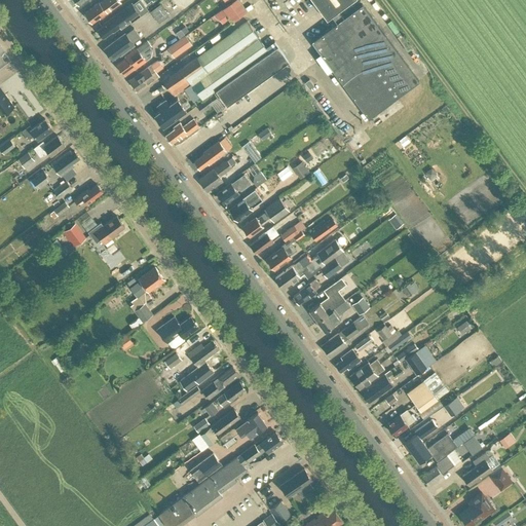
[(120,2),(118,0),(102,0),(99,3),(99,2),(85,12),(92,23),(100,16),(100,17),(120,2)]
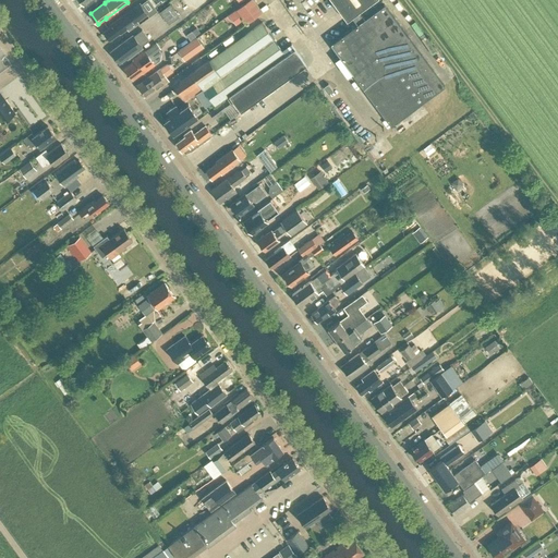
[(263,11),(254,0),(247,0),(235,9),(246,23),(263,11)]
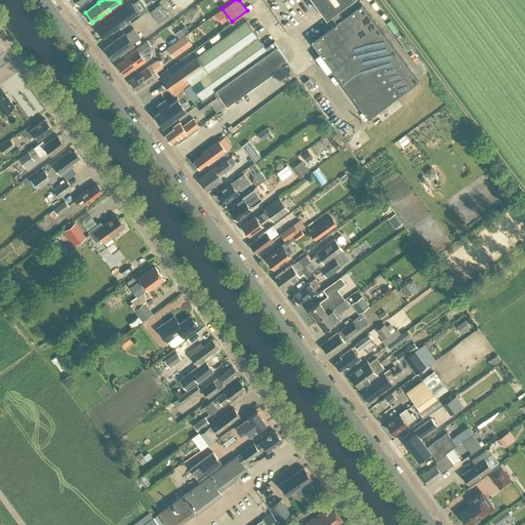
[(313,0),(326,17),(330,14),(336,22),(311,40),(368,117),(417,80),(361,4),(344,16),(337,9),(350,0),(313,0)]
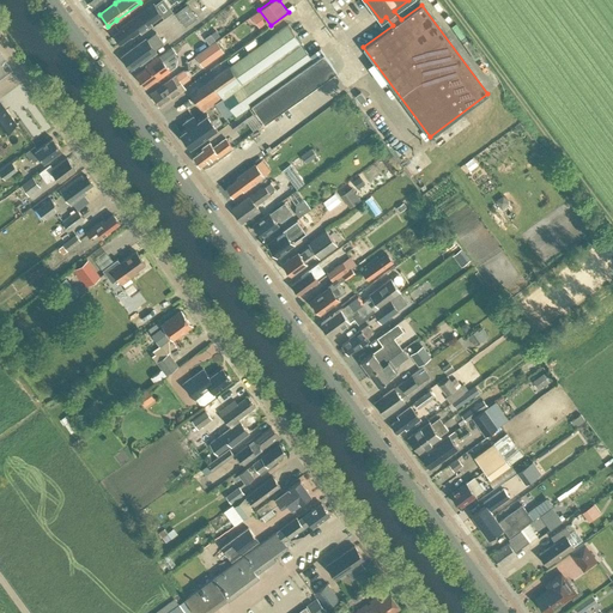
[(122,29),(114,35),(115,36),(115,38),(116,41),(119,41),(120,43),(131,35),(132,37),(139,31),(143,31),(149,28),(147,25),(162,14),(153,4),(121,28),(122,29)]
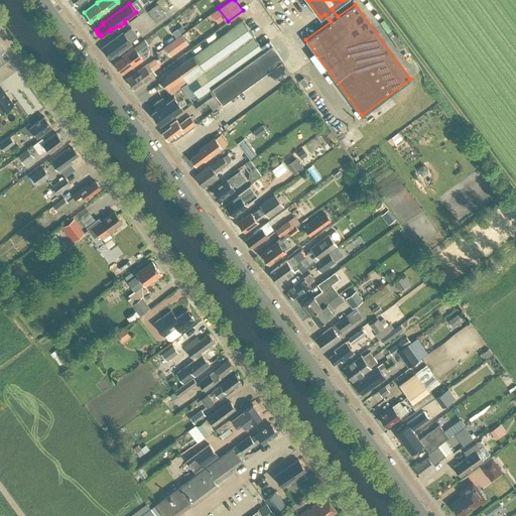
[(165,15),(157,3),(147,11),(156,22),(165,15)]
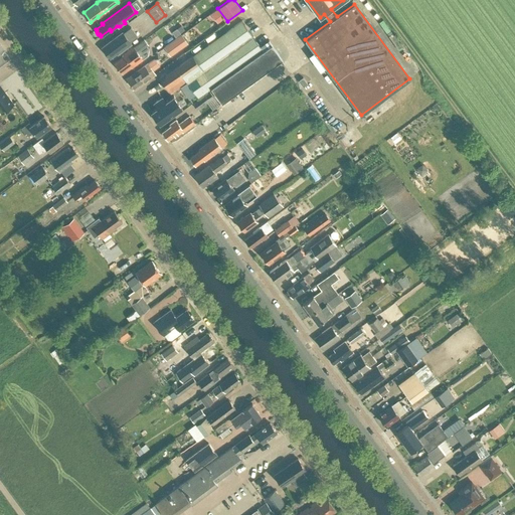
[(211,88),(221,103),(283,59),(269,39),(260,46),(241,20),(160,78),(170,94),(187,81),(197,98),(211,88)]
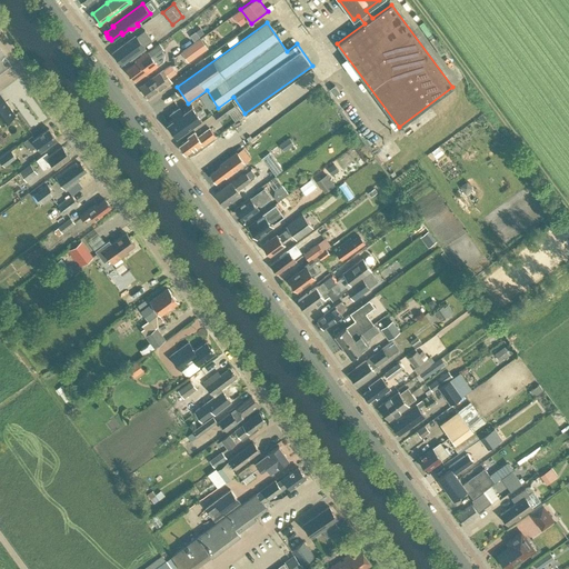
[(129,59),(130,60),(145,49),(143,46),(152,39),(145,29),(112,52),(121,65),(129,59)]
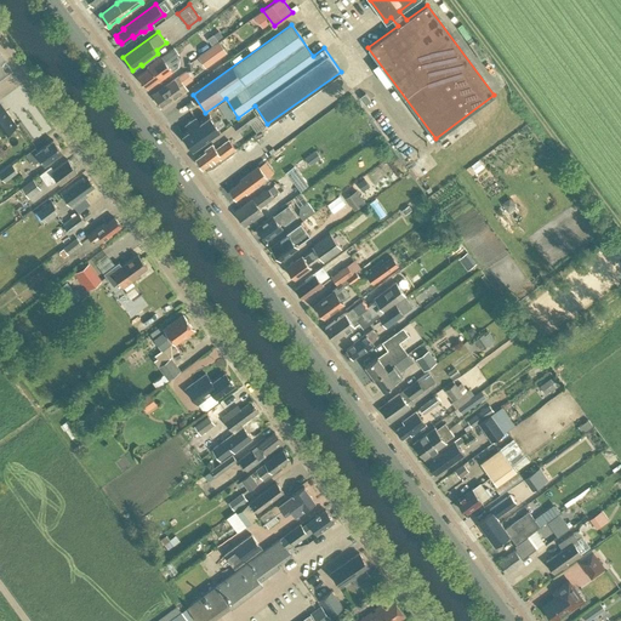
[(227,49),(220,39),(200,52),(208,63),(227,49)]
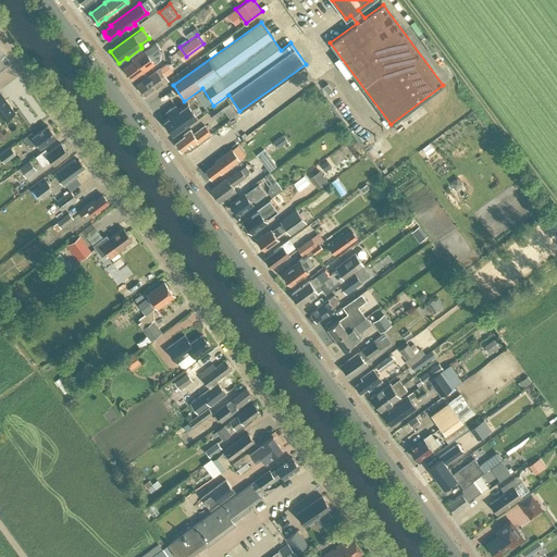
[(135,60),(124,69),(132,78),(141,72),(143,73),(159,61),(160,52),(158,49),(160,48),(156,42),(134,59),(135,60)]
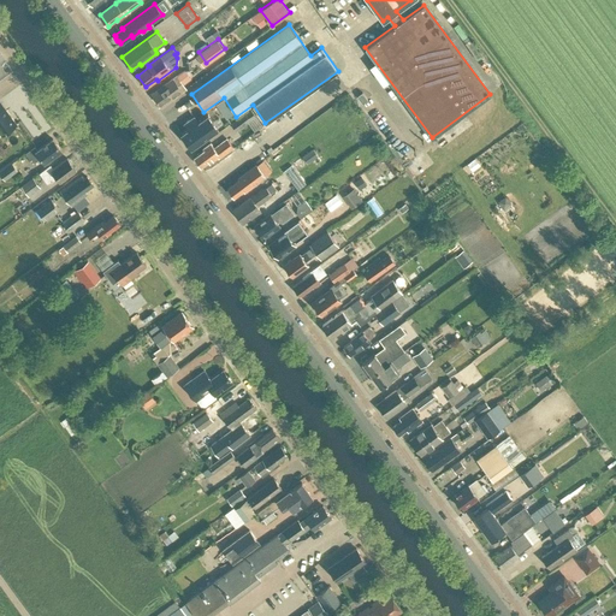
[(185,89),(176,76),(163,87),(163,88),(153,95),(160,106),(171,99),(172,100),(185,89)]
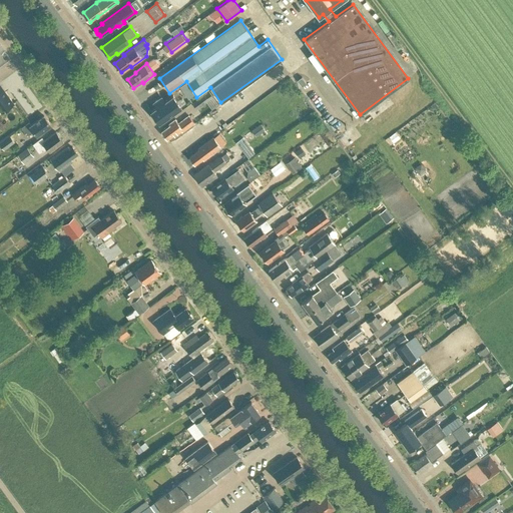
[(308,81),(304,75),(299,78),(304,84),(308,81)]
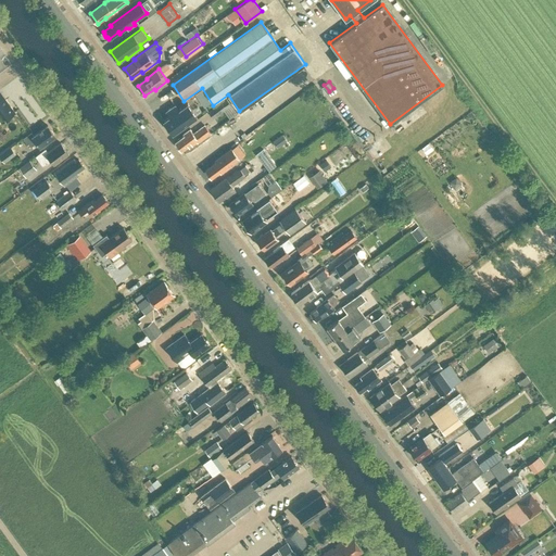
[(0,119),(1,122),(15,112),(0,91),(0,119)]
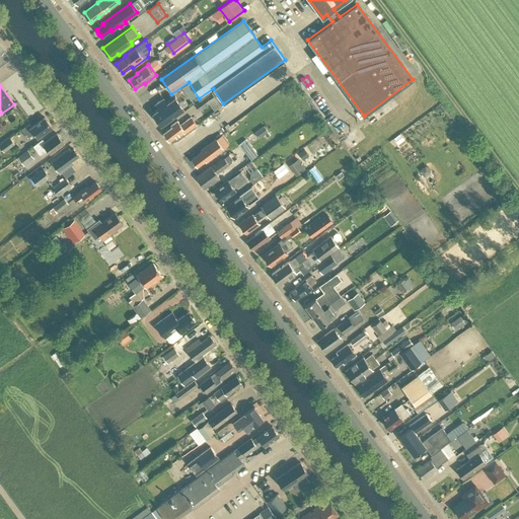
[(199,109),(215,97),(211,92),(195,104),(199,109)]
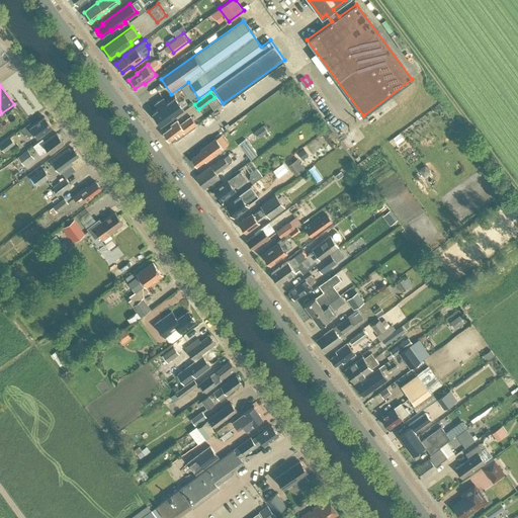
[(161,123),(183,108),(174,96),(166,102),(163,97),(155,103),(158,108),(152,112),(161,123)]
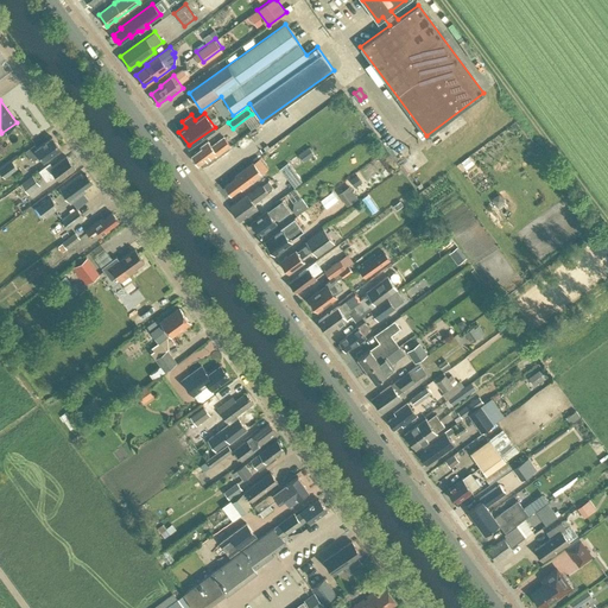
[(32,162),(39,156),(43,160),(61,149),(52,137),(37,149),(33,145),(25,151),(32,162)]
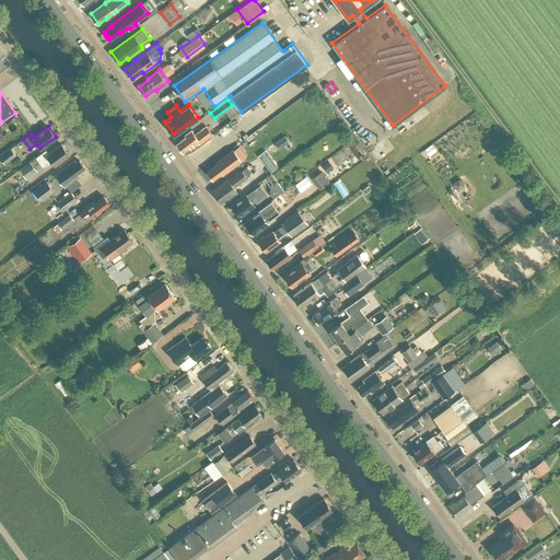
[(185,135),(186,136),(176,143),(182,151),(189,147),(190,148),(198,142),(198,143),(211,135),(206,127),(195,135),(191,130),(185,135)]
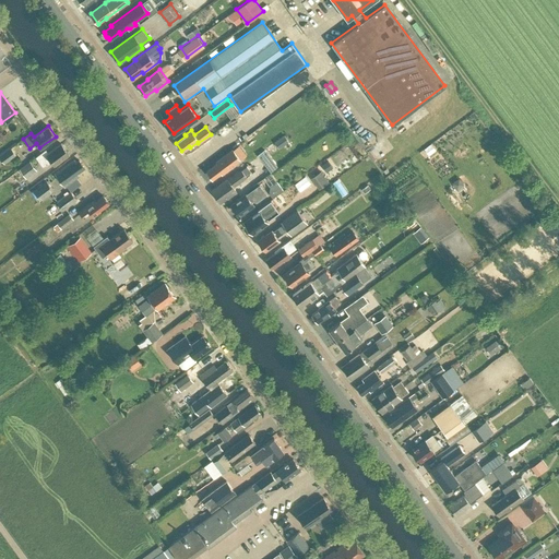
[(273,142),(277,150),(287,143),(283,135),(273,142)]
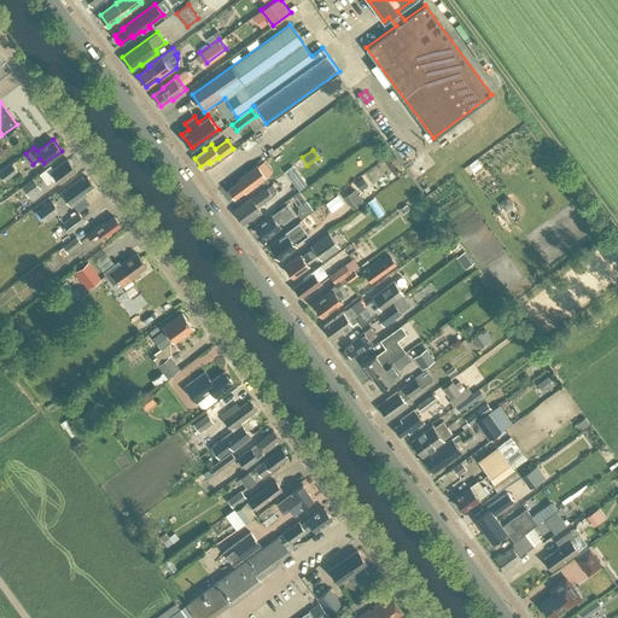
[(47,184),(57,179),(59,181),(76,170),(68,158),(53,169),(51,164),(40,173),(47,184)]
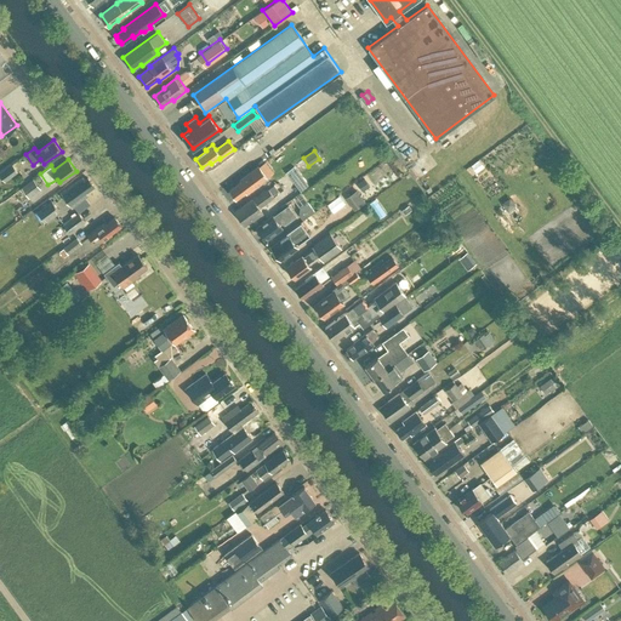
[(371,181),(392,171),(386,160),(366,170),(371,181)]
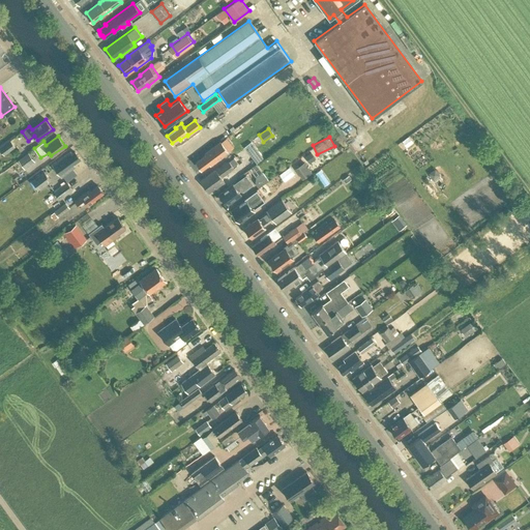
[(0,149),(4,154),(15,146),(10,140),(0,147),(0,149)]
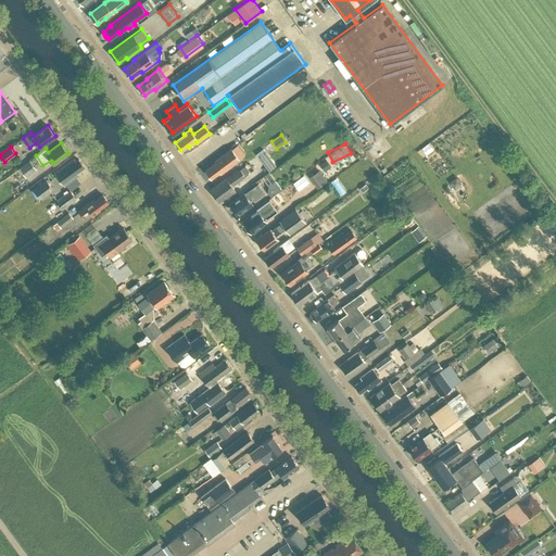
[(216,162),(205,169),(206,172),(206,173),(207,176),(210,176),(211,177),(219,171),(220,173),(228,167),(239,159),(237,156),(237,155),(231,149),(215,161),(216,162)]
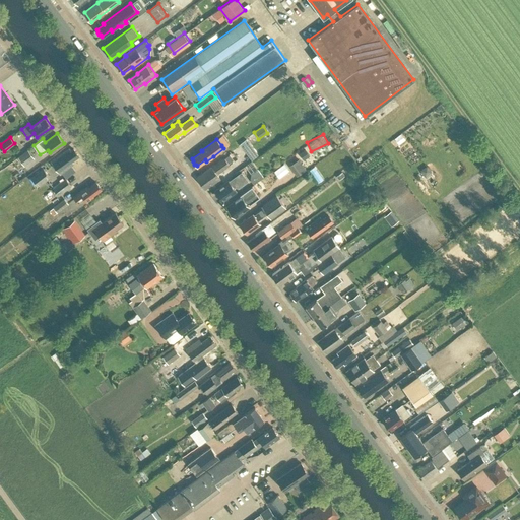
[(235,149),(239,154),(251,144),(248,140),(235,149)]
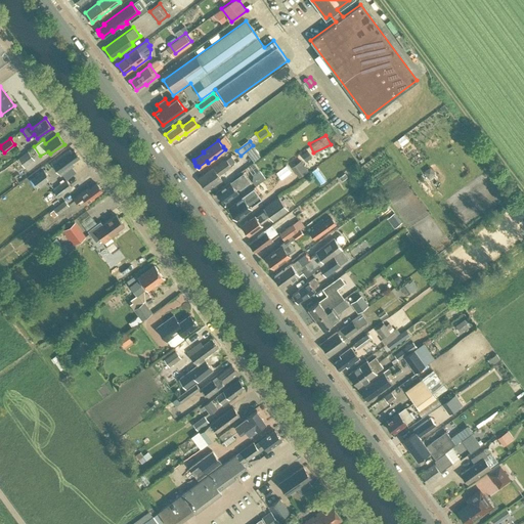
[(51,163),(59,174),(74,165),(73,163),(79,158),(73,148),(51,163)]
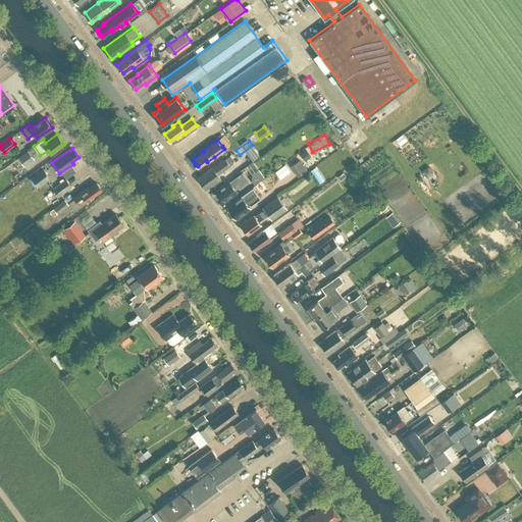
[(251,158),(256,154),(253,148),(247,153),(251,158)]
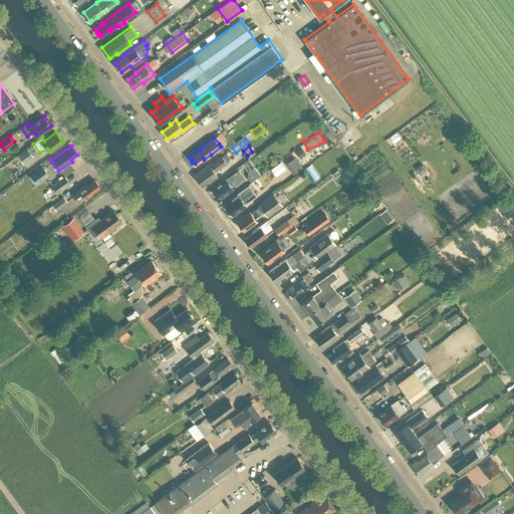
[(24,164),(34,157),(27,148),(17,155),(24,164)]
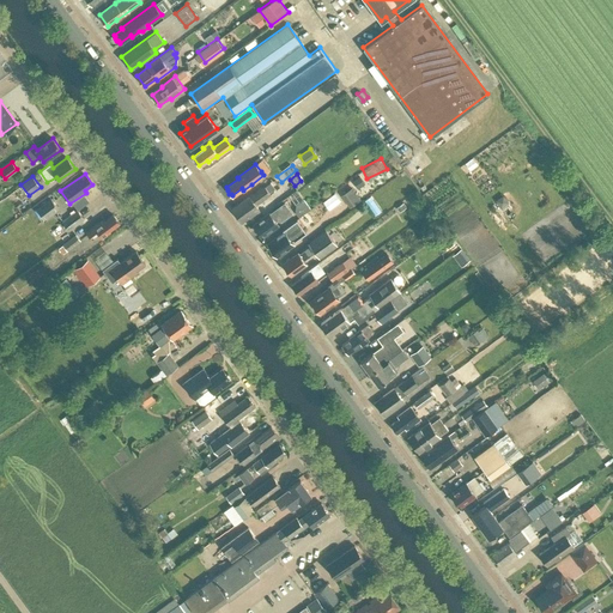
[(358,188),(365,183),(359,176),(352,181),(358,188)]
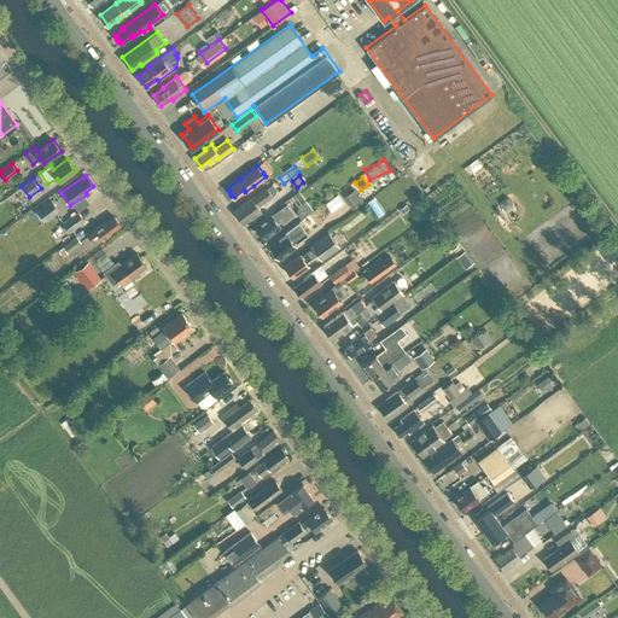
[(267,188),(252,198),(251,198),(233,211),(243,225),(250,219),(252,220),(262,213),(258,207),(273,196),(267,188)]
